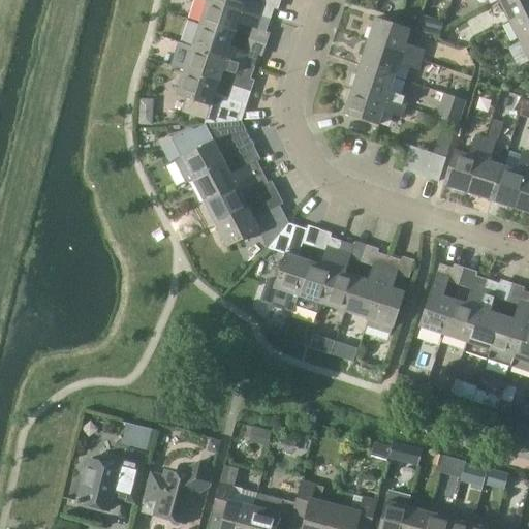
[(207,0),(199,24),(235,35),(239,24),(266,33),(270,21),(207,0)]
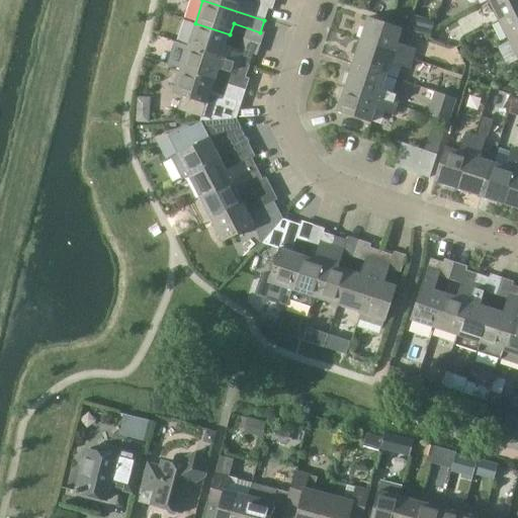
[(202,0),(264,20),(268,9),(241,0),(202,0)]
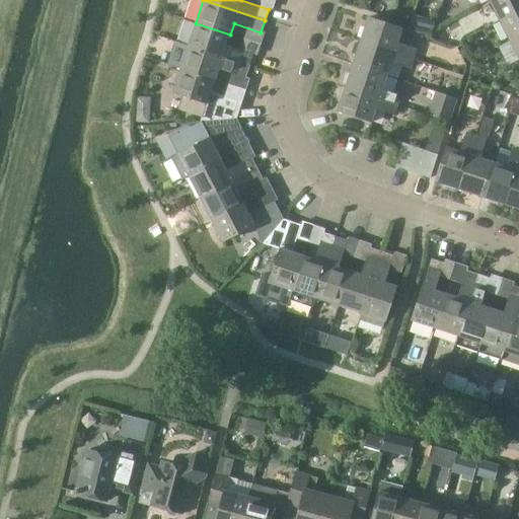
[(518,0),(493,0),(490,2),(499,21),(518,11),(518,0)]
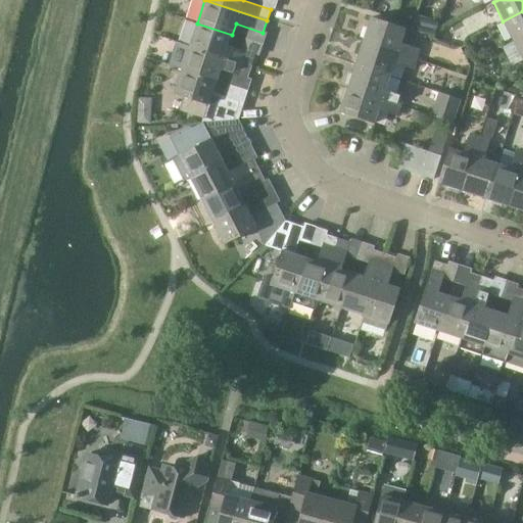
[(522,11),(503,21),(513,41),(522,36),(522,11)]
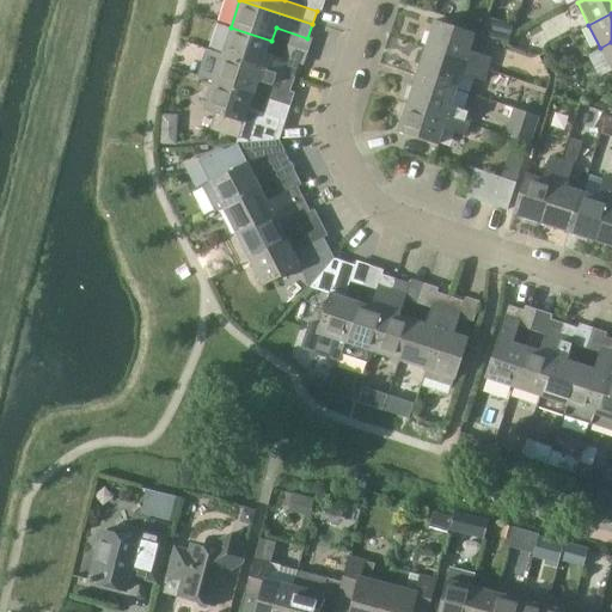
[(434,20),(424,49),(465,62),(488,69),(491,59),(469,51),(475,35),(434,20)]
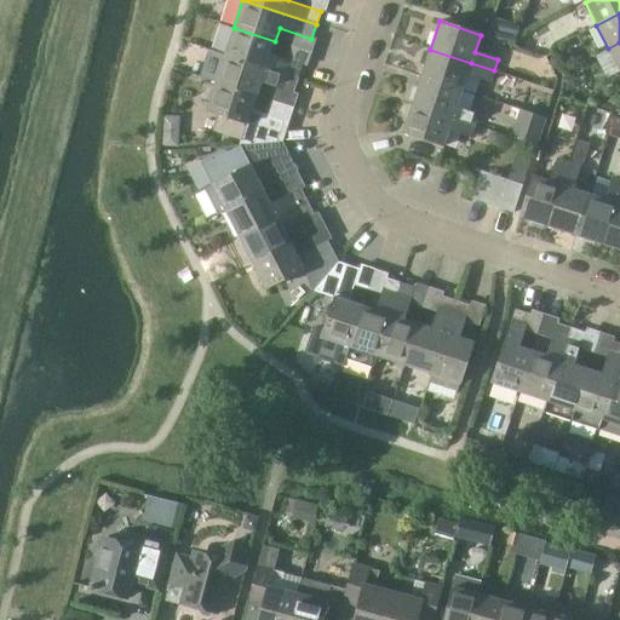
[(234,28),(224,56),(298,79),(303,65),(270,56),(275,41),(234,28)]
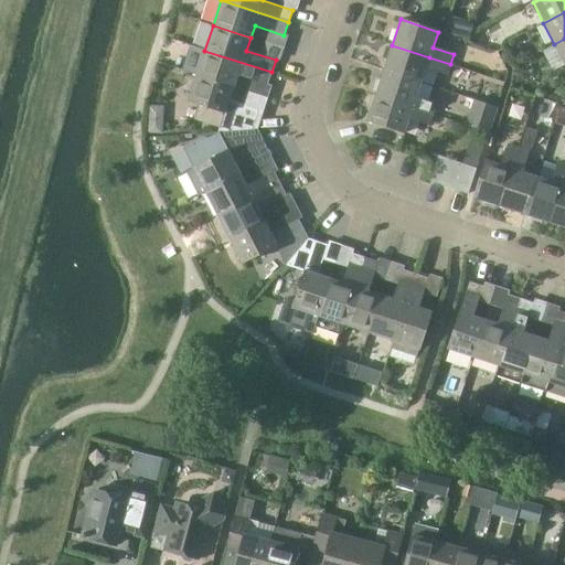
[(564,39),(554,44),(564,65),(564,39)]
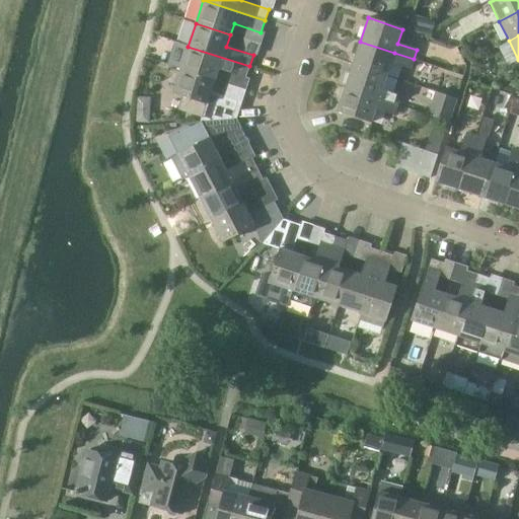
[(360,42),(353,65),(387,76),(391,62),(410,68),(414,59),(394,53),(360,42)]
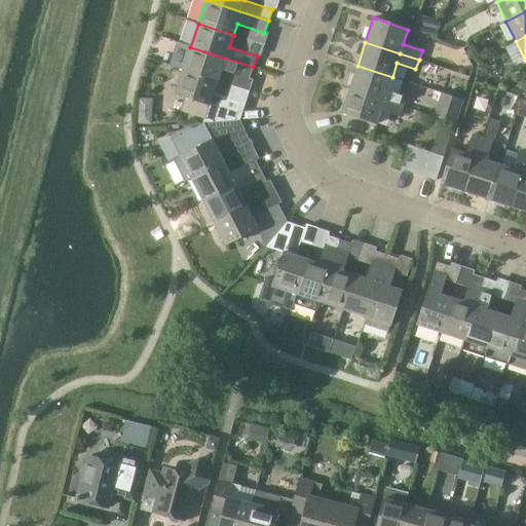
[(190,47),(183,71),(218,82),(222,70),(249,79),(253,67),(190,47)]
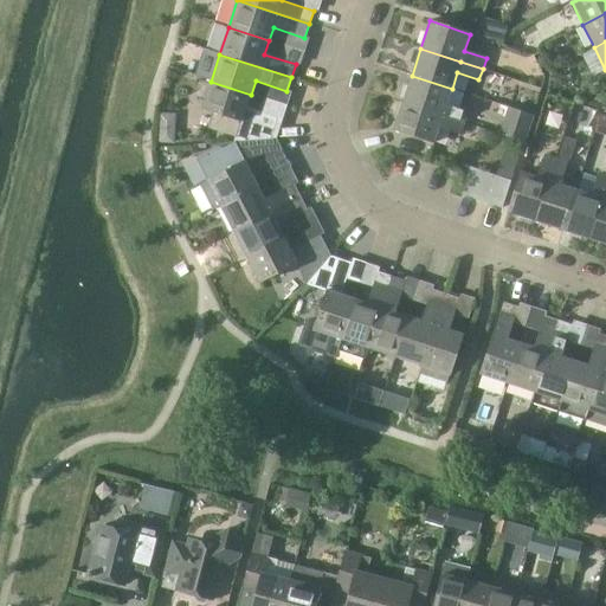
[(553,69),(559,65),(554,57),(548,60),(553,69)]
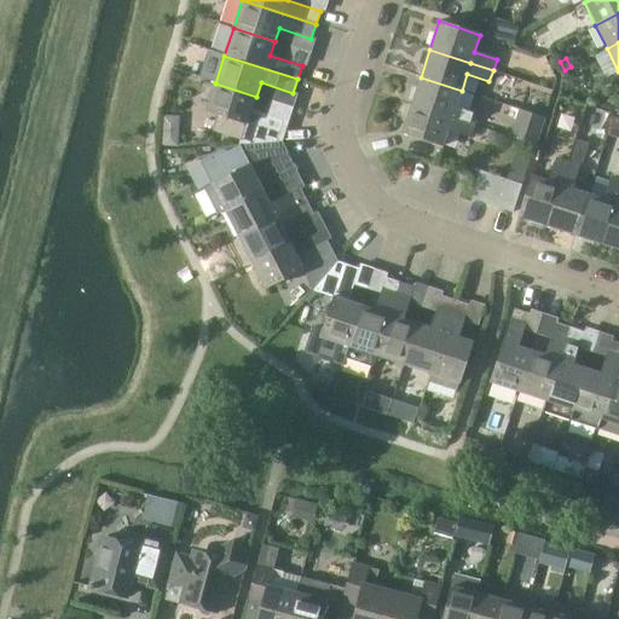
[(421,77),(411,105),(452,119),(452,117),(475,125),(479,114),(456,106),(462,91),(421,77)]
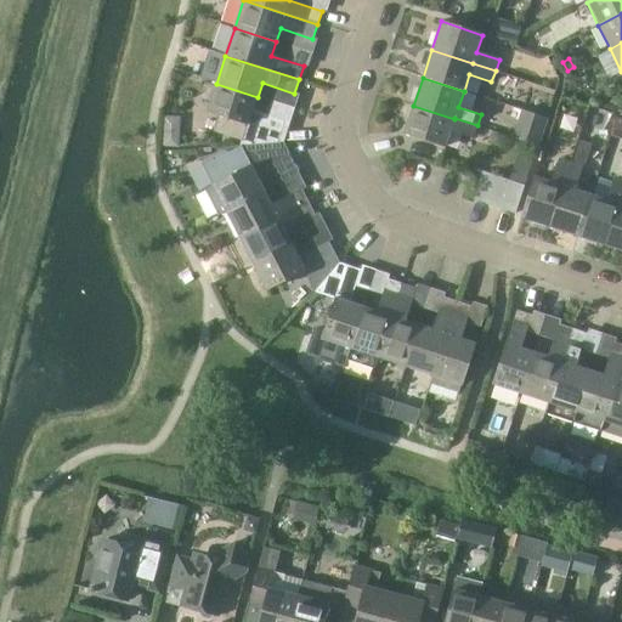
[(242,142),(241,147),(278,143),(286,122),(253,111),(258,97),(216,84),(207,112),(220,116),(214,133),(242,142)]
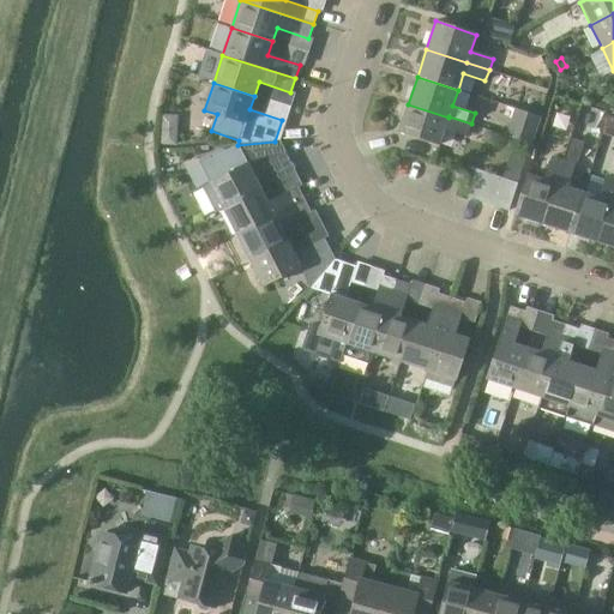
[(449,118),(408,104),(399,132),(440,145),(445,128),(467,136),(471,124),(449,116),(449,118)]
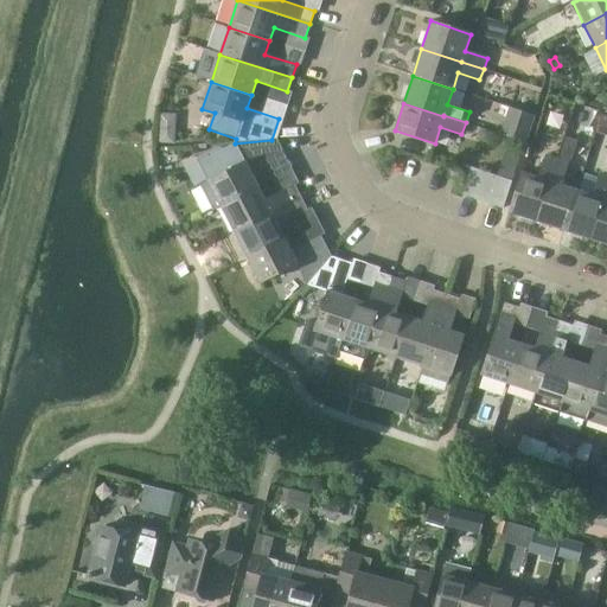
[(511,109),(503,136),(529,145),(537,117),(511,109)]
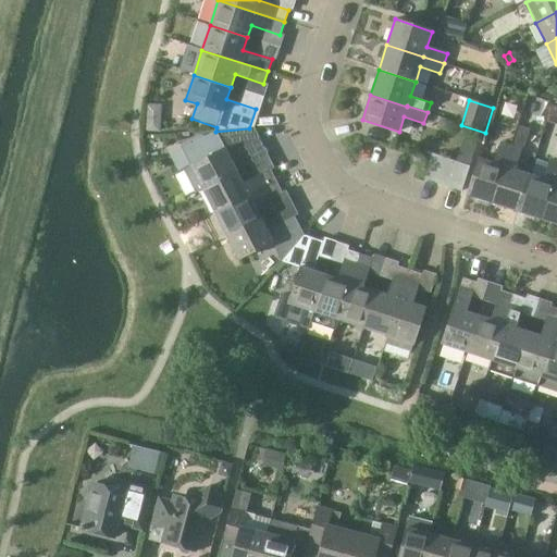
[(161,106),(147,106),(146,132),(160,133),(161,106)]
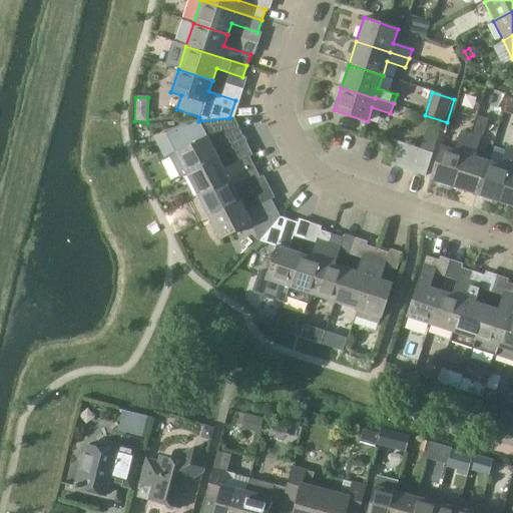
[(512,115),(512,98),(509,97),(504,113),(512,115)]
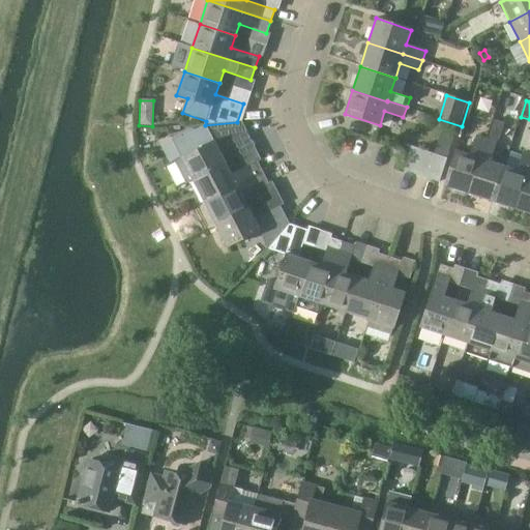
[(495,121),(489,138),(498,141),(504,124),(495,121)]
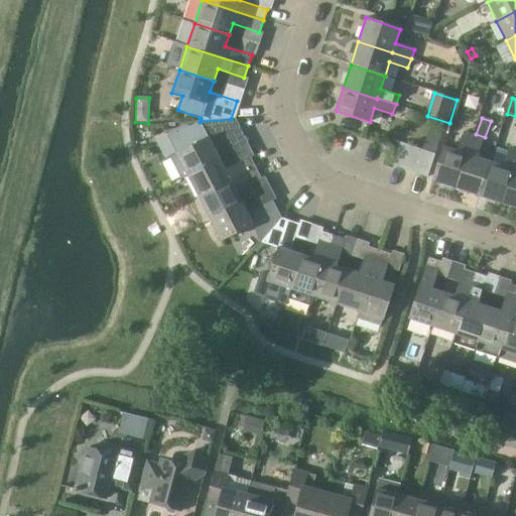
[(176,154),(187,176),(220,160),(214,149),(239,136),(231,119),(200,122),(203,128),(192,133),(189,126),(186,126),(171,134),(176,142),(180,152),(176,154)]
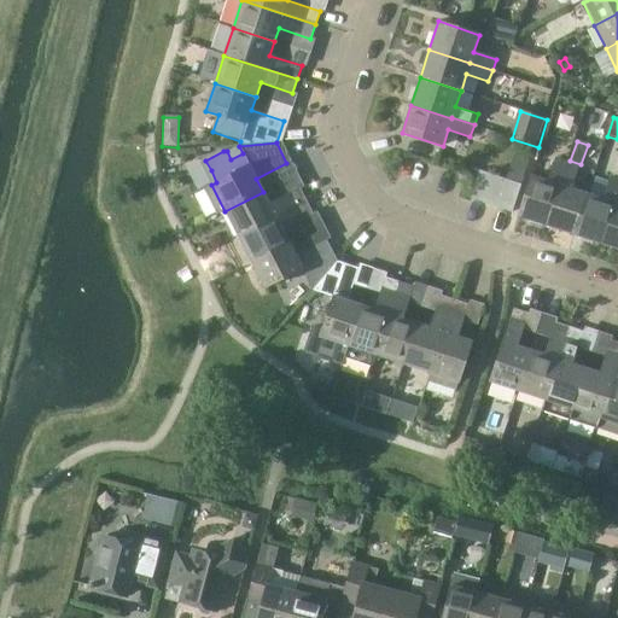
[(518,217),(546,226),(559,185),(566,163),(555,159),(548,181),(531,176),(518,217)]
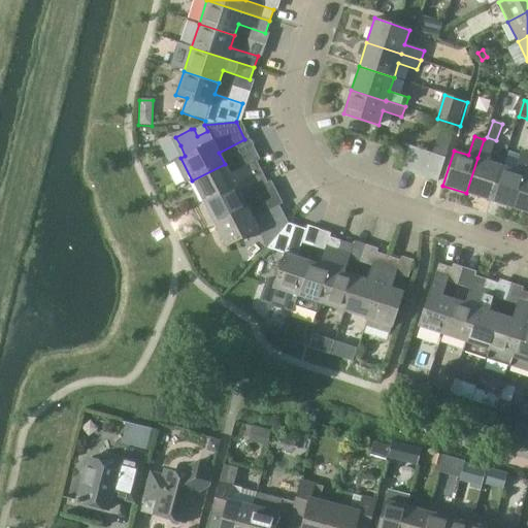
[(466,193),(490,201),(501,166),(488,161),(494,142),(484,139),(477,158),(466,193)]
